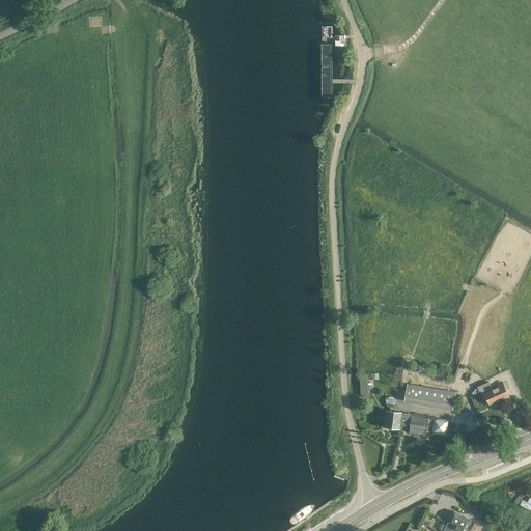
[(425,372),(426,366),(414,364),(413,370),(425,372)]
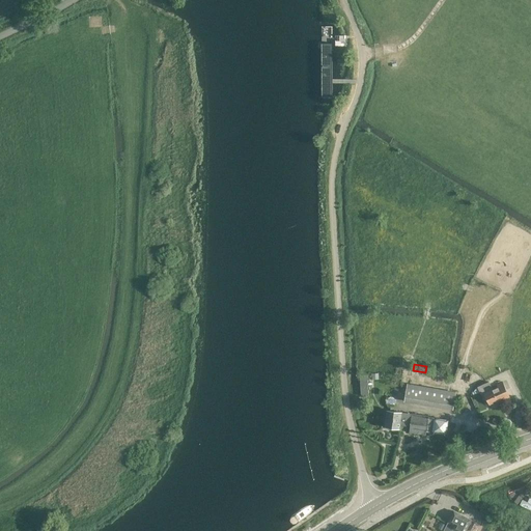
[(368,374),(361,374),(362,396),(369,395),(368,374)]
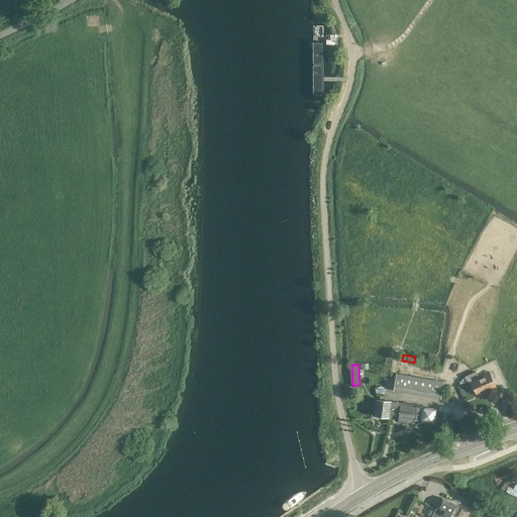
[(480,380),(476,373),(464,377),(459,383),(460,385),(467,382),(469,386),(472,384),(476,394),(488,389),(488,390),(496,387),(490,373),(484,375),(485,378),(480,380)]
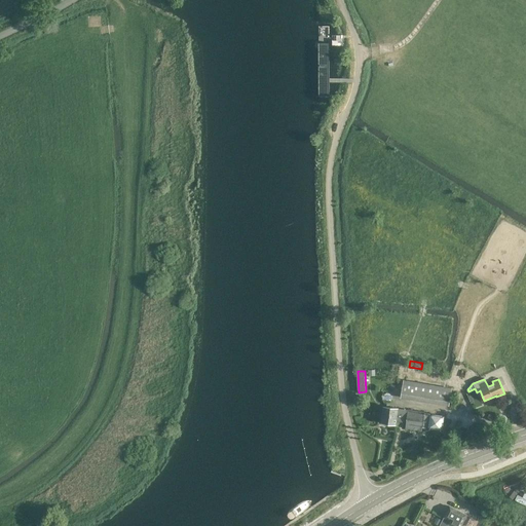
[(448,406),(451,388),(402,381),(400,398),(448,406)]
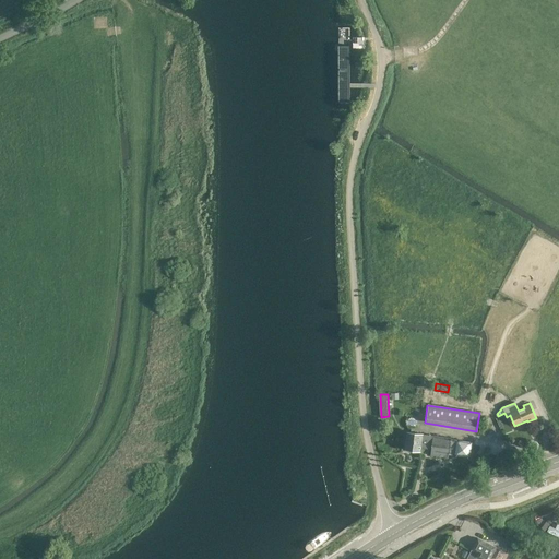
[(417,423),(417,421),(417,420),(416,420),(416,419),(415,418),(414,418),(413,417),(412,417),(411,418),(409,418),(408,418),(408,419),(407,420),(407,421),(407,423),(407,424),(407,425),(408,426),(408,427),(409,427),(411,427),(412,428),(413,428),(414,427),(415,427),(416,426),(416,425),(417,425),(417,424),(417,423)]
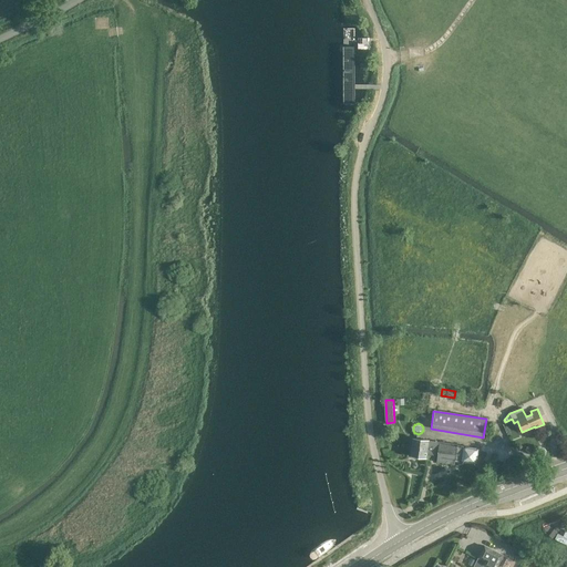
[(462,462),(464,446),(413,440),(411,456),(426,459),(426,455),(437,456),(437,462),(455,464),(455,461),(462,462)]
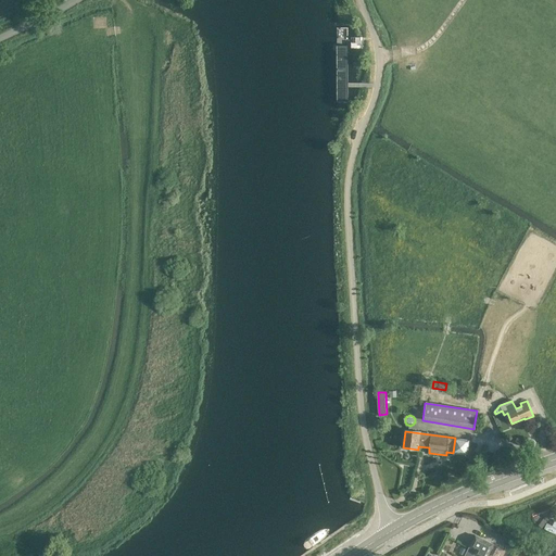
[(454,452),(468,454),(471,439),(456,437),(454,452)]
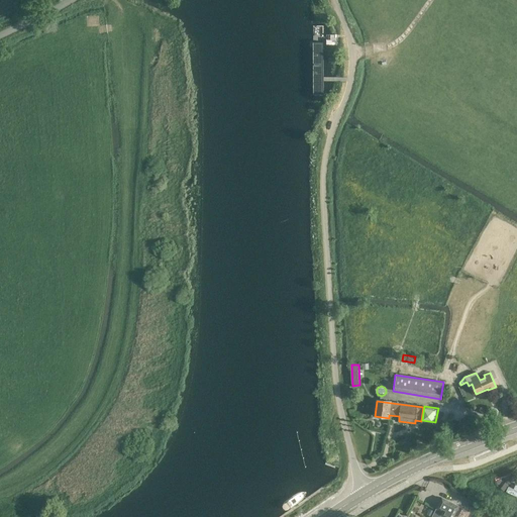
[(516,496),(516,490),(508,487),(506,492),(516,496)]
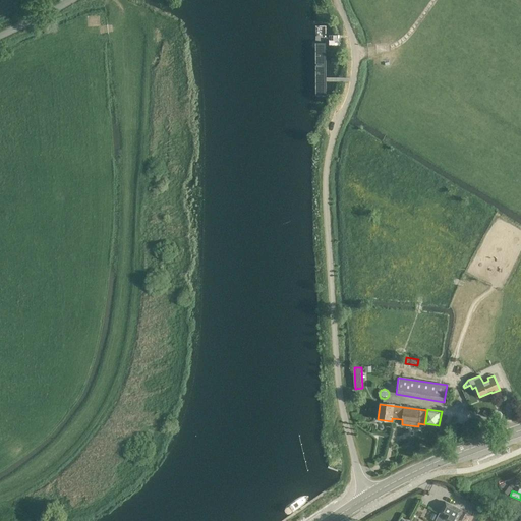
[(457,520),(462,513),(458,511),(459,509),(446,502),(441,513),(446,516),(445,520),(446,518),(451,520),(457,520)]
